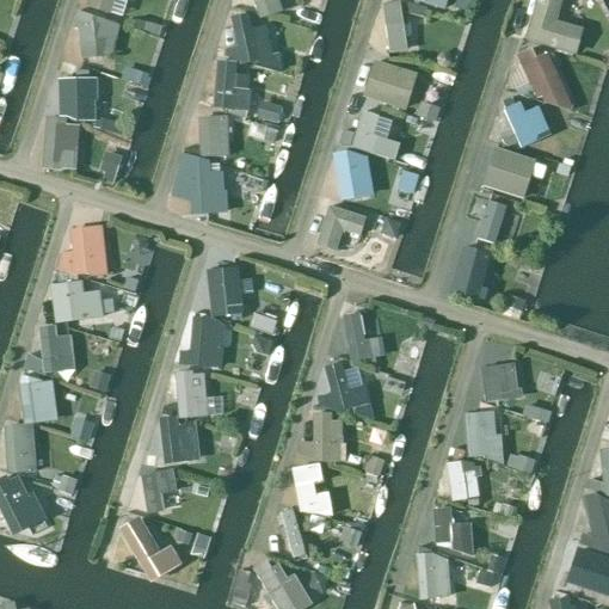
[(90,0),(88,6),(111,13),(112,12),(123,14),(127,0),(90,0)]
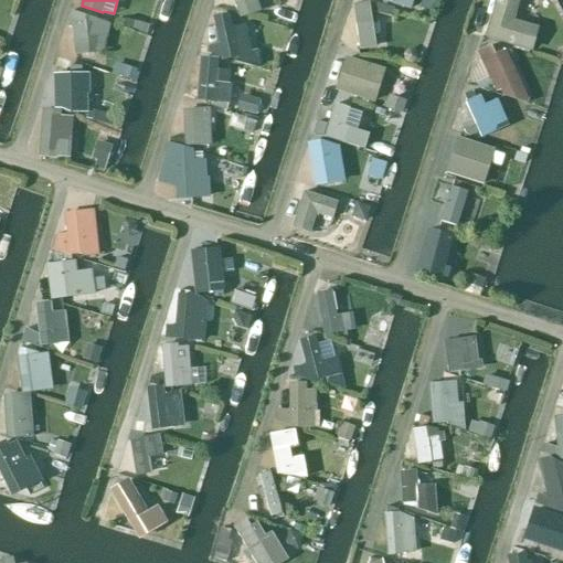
[(235,0),(241,17),(262,10),(258,0),(235,0)]
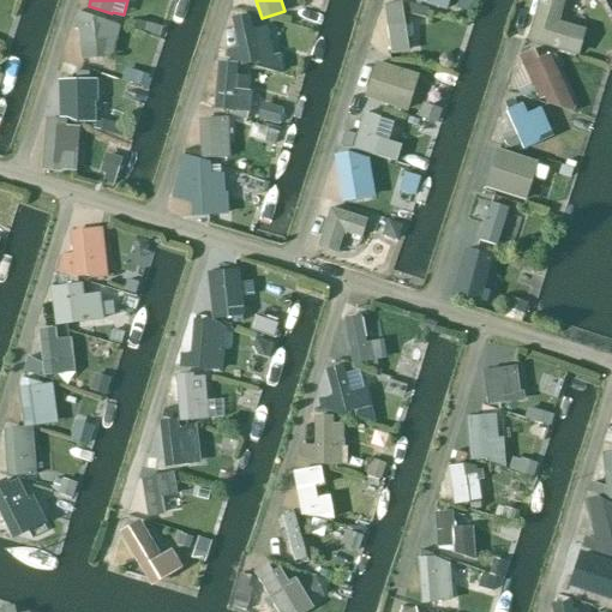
[(414,0),(448,10),(450,0),(414,0)]
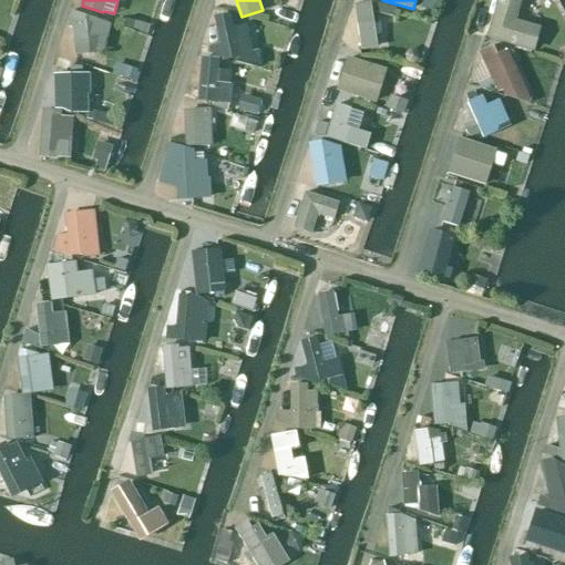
[(496,0),(488,36),(535,49),(543,26),(517,18),(522,0),(496,0)]
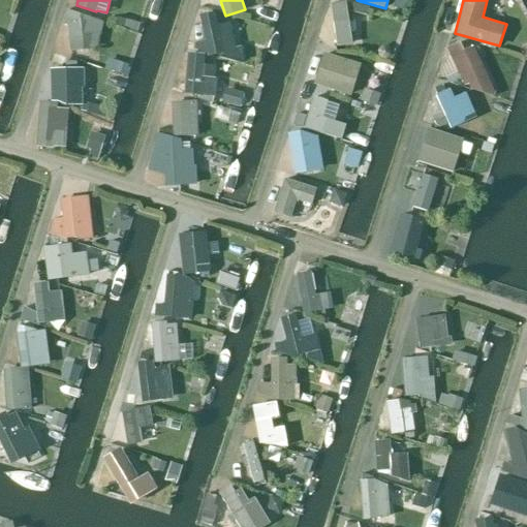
[(346,1),(332,3),(337,45),(352,42),(346,1)]
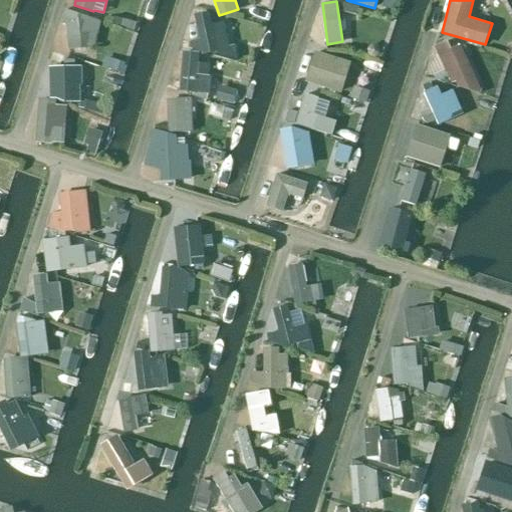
[(78,11),(66,8),(61,22),(65,24),(68,49),(95,45),(101,20),(78,11)]
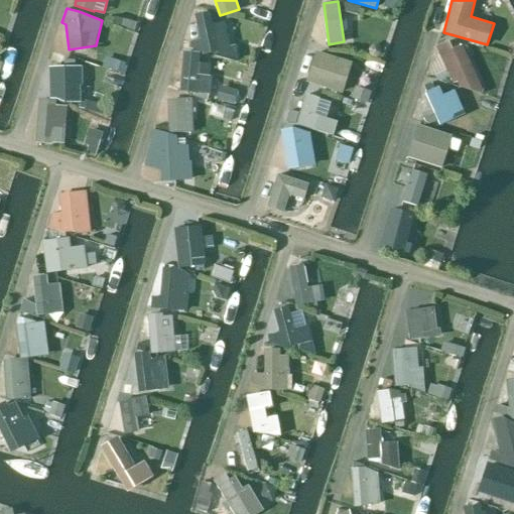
[(212,11),(195,14),(201,39),(190,41),(189,47),(204,51),(204,54),(218,51),(219,53),(238,59),(235,44),(231,45),(226,21),(214,24),(212,11)]
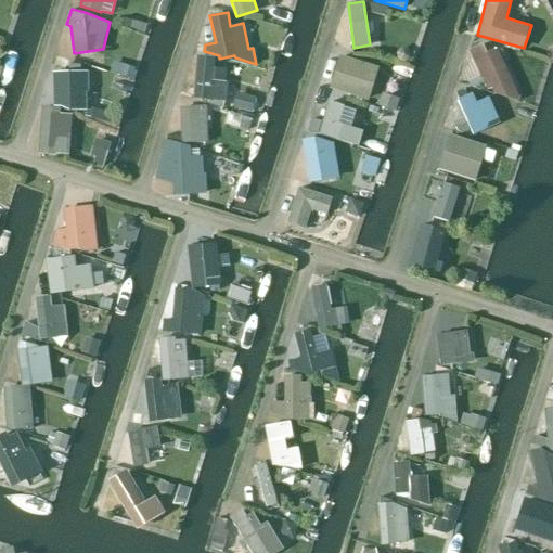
[(521,94),(499,47),(488,51),(484,42),(470,49),(481,74),(467,80),(471,85),(476,87),(485,82),(488,89),(492,86),(494,91),(521,99),(521,94)]
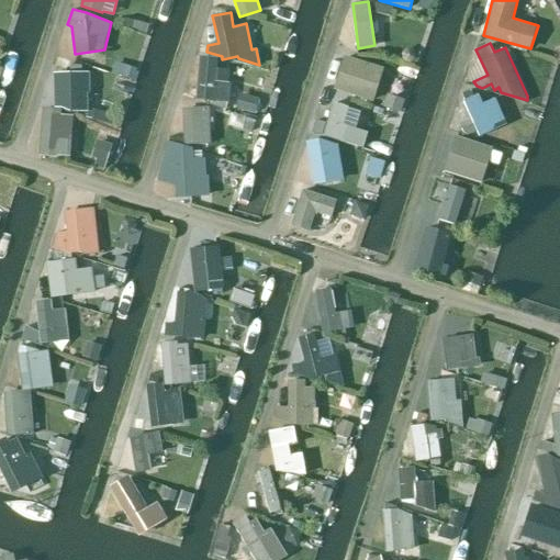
[(219,57),(201,55),(197,99),(230,102),(232,82),(216,81),(219,57)]
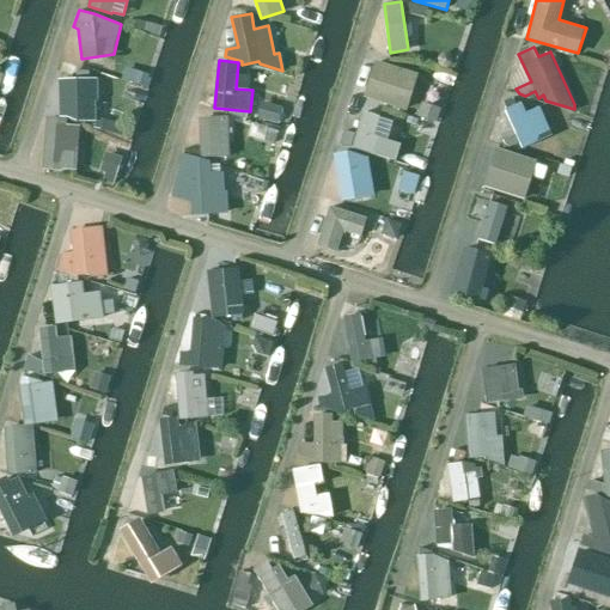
[(419,73),(376,60),(364,97),(407,110),(419,73)]
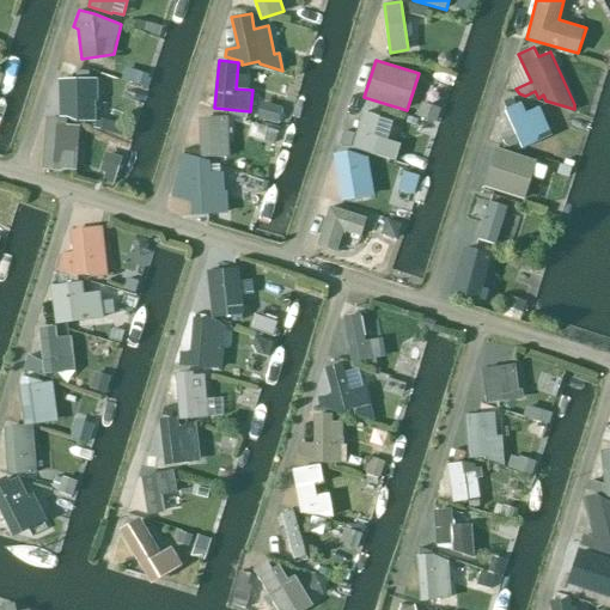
[(98,78),(59,79),(60,116),(68,116),(79,120),(97,121),(96,101),(99,101),(98,78)]
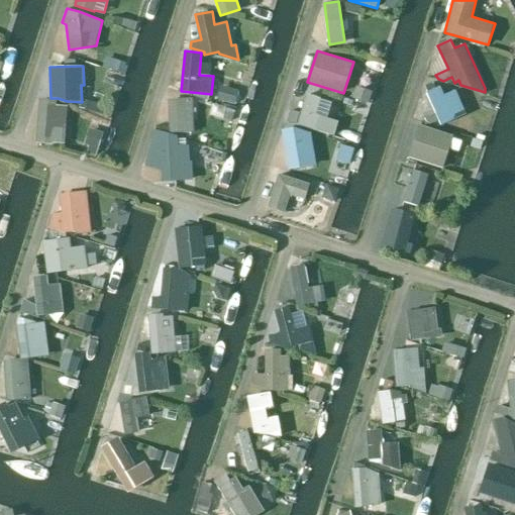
[(453,116),(466,111),(456,88),(443,94),(440,85),(436,87),(433,83),(426,86),(428,91),(427,91),(437,112),(425,117),(427,121),(431,122),(439,119),(441,124),(454,118),(453,116)]
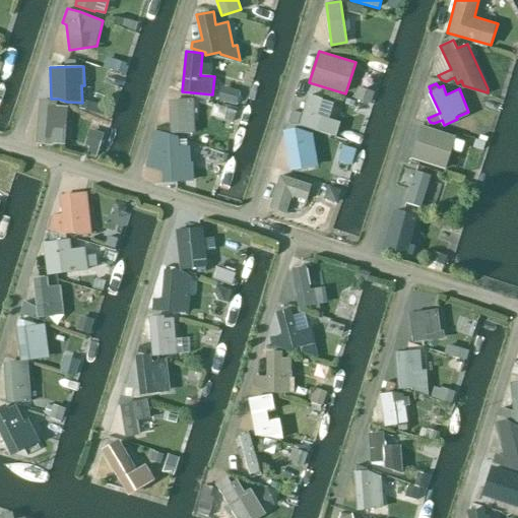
[(322,99),(309,93),(300,124),(336,136),(341,122),(318,115),(322,99)]
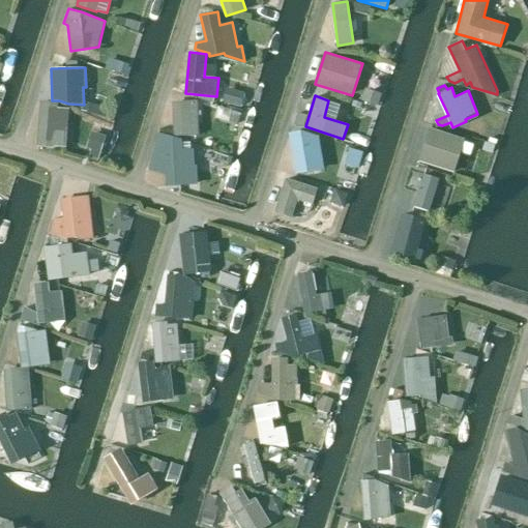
[(58,101),(41,100),(37,146),(55,147),(55,145),(66,146),(69,109),(58,108),(58,101)]
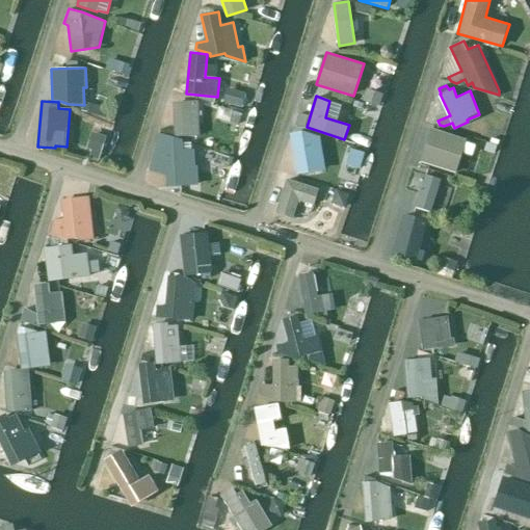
[(199,101),(174,102),(175,136),(200,135),(199,101)]
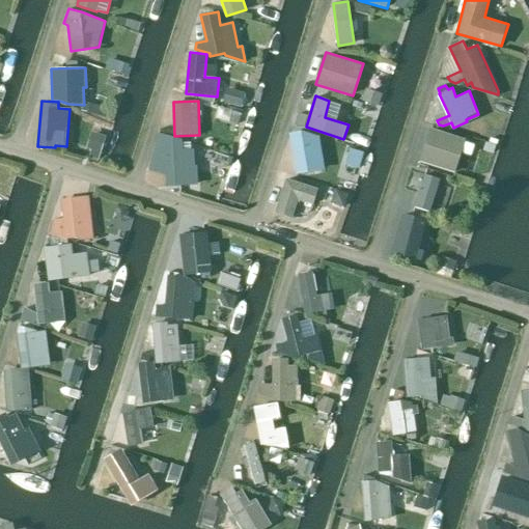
[(442,165),(436,127),(420,130),(427,168),(442,165)]
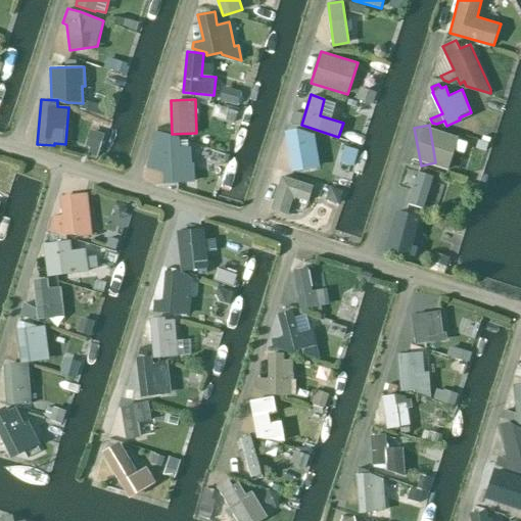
[(298,128),(285,131),(291,171),(320,167),(316,136),(298,128)]
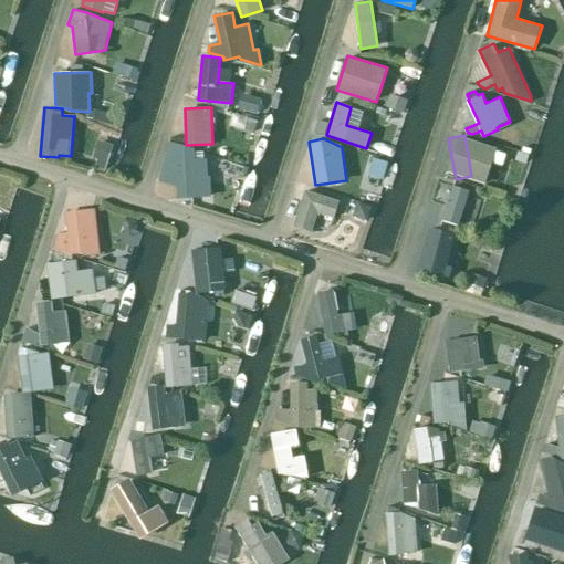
[(178,186),(178,199),(211,197),(210,176),(195,177),(194,152),(176,153),(176,160),(166,158),(160,181),(178,186)]
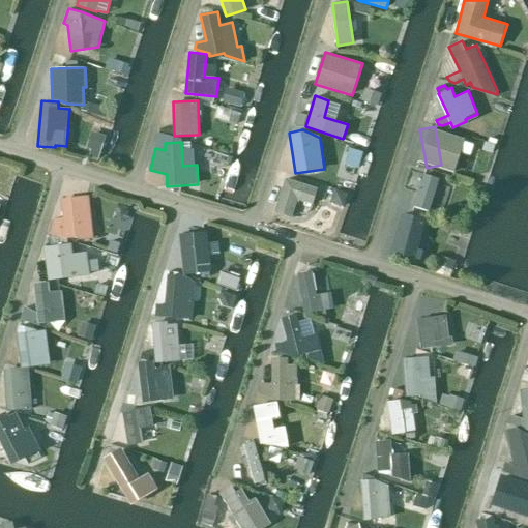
[(420,168),(407,173),(421,214),(435,209),(420,168)]
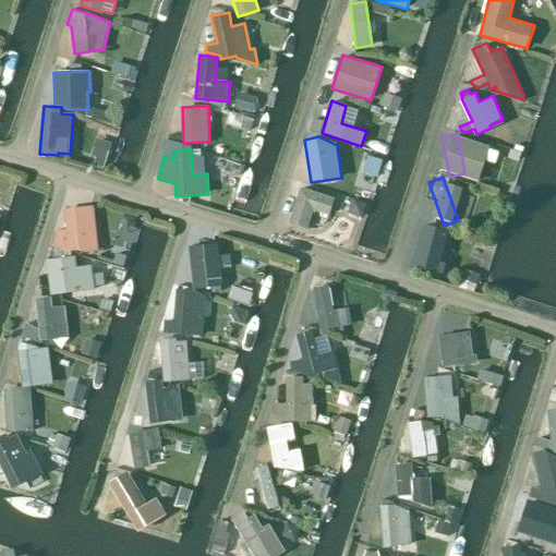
[(334,198),(300,188),(289,222),(307,229),(313,209),(329,215),(334,198)]
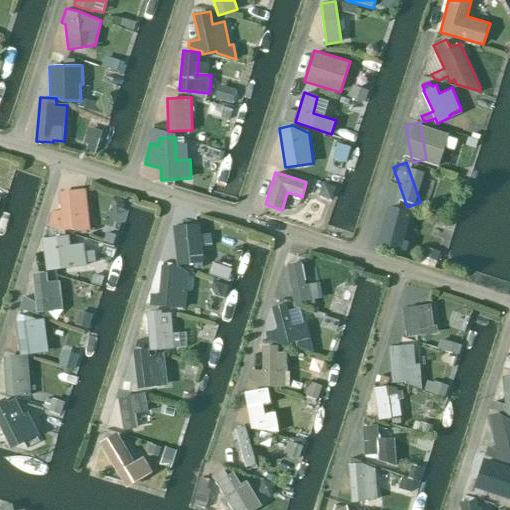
[(49,226),(65,230),(65,229),(77,228),(77,230),(91,229),(86,189),(59,191),(61,210),(51,211),(47,225),(49,226)]
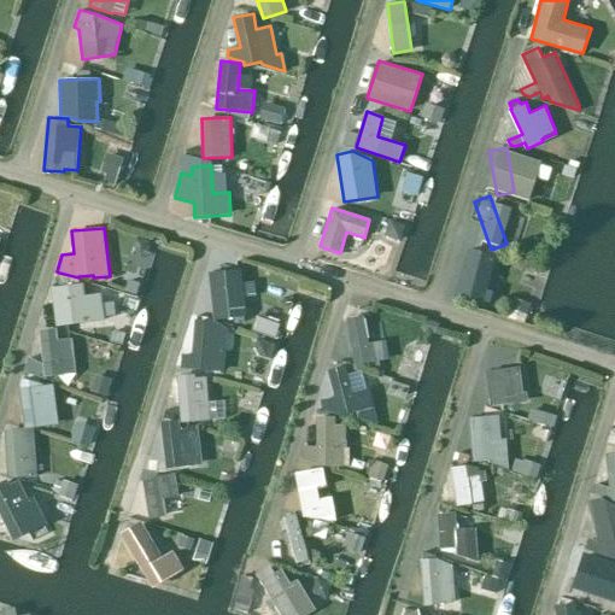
[(496,256),(469,249),(456,294),(484,302),(496,256)]
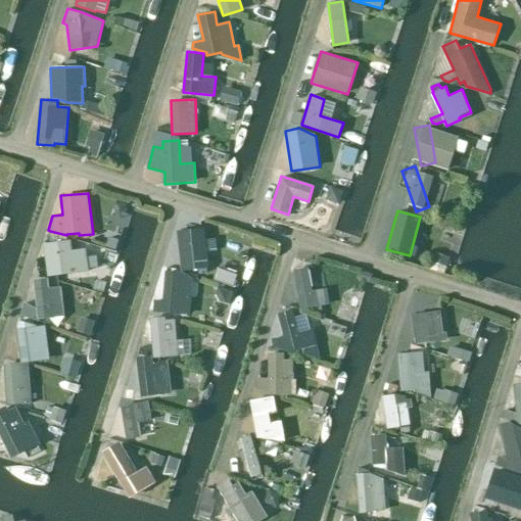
[(203,228),(178,231),(183,270),(207,268),(203,228)]
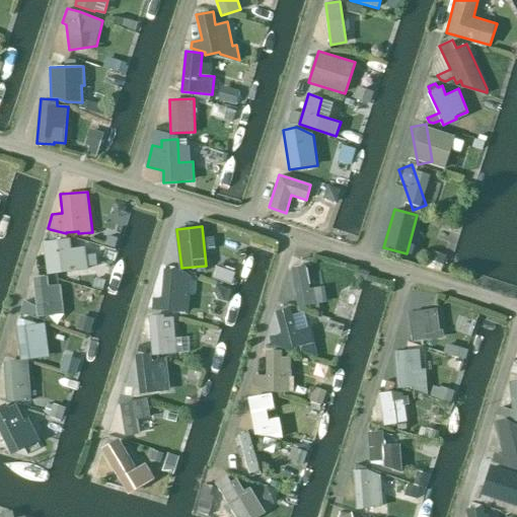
[(66,233),(50,229),(51,239),(45,240),(49,275),(73,272),(69,237),(67,238),(66,233)]
